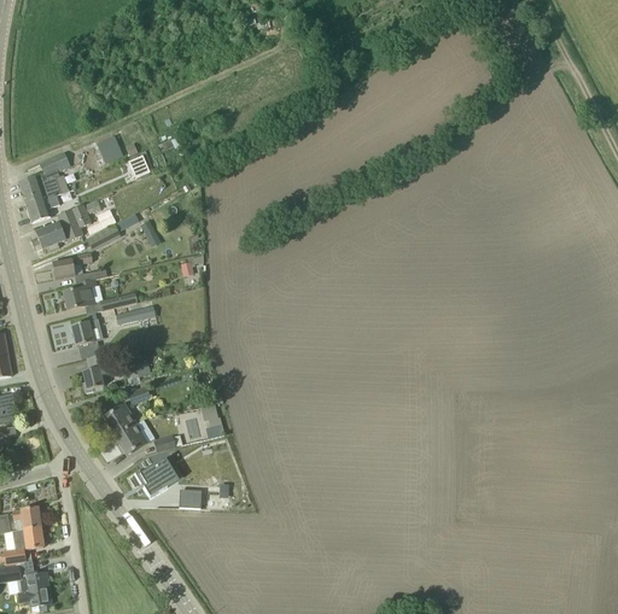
[(114,135),(97,142),(105,162),(122,155),(114,135)]
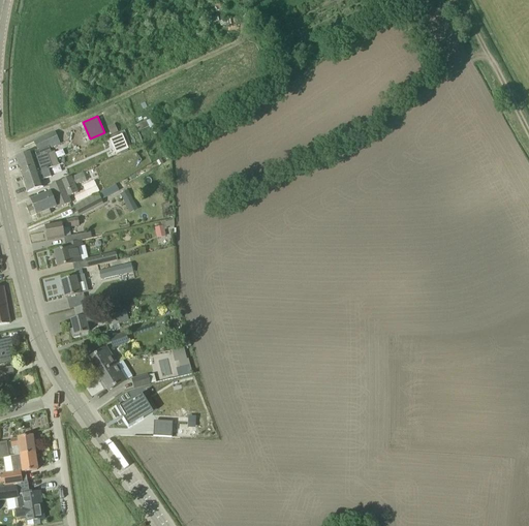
[(114,122),(107,125),(111,132),(118,129),(114,122)]
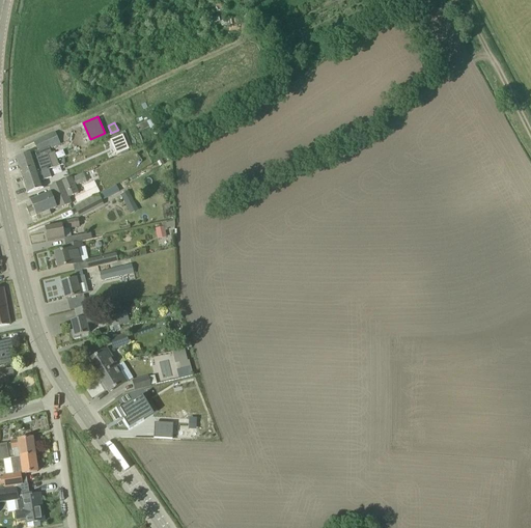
[(55,130),(34,140),(37,147),(39,151),(50,146),(60,142),(59,139),(55,130)]
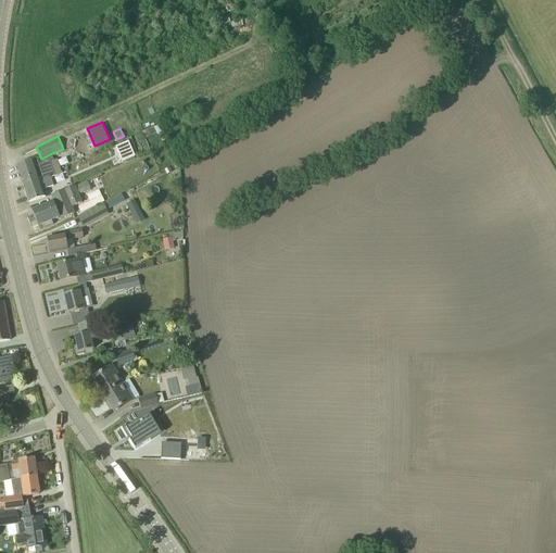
[(128,139),(115,145),(122,160),(135,154),(128,139)]
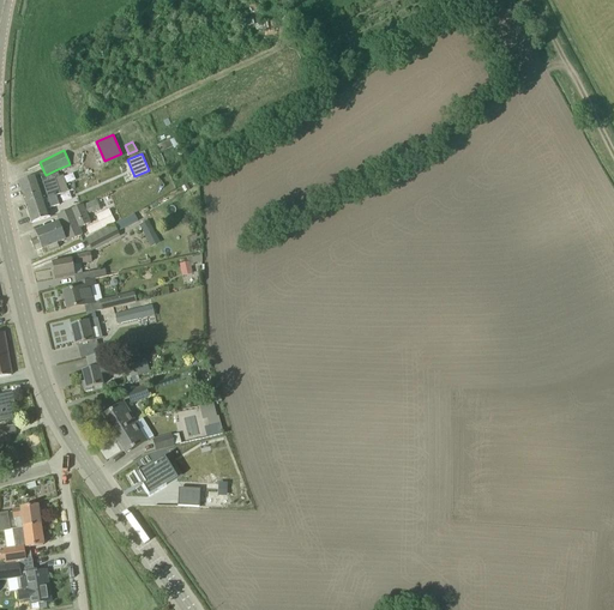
[(43,170),(18,179),(24,197),(25,199),(67,185),(64,173),(59,174),(58,169),(46,175),(43,170)]
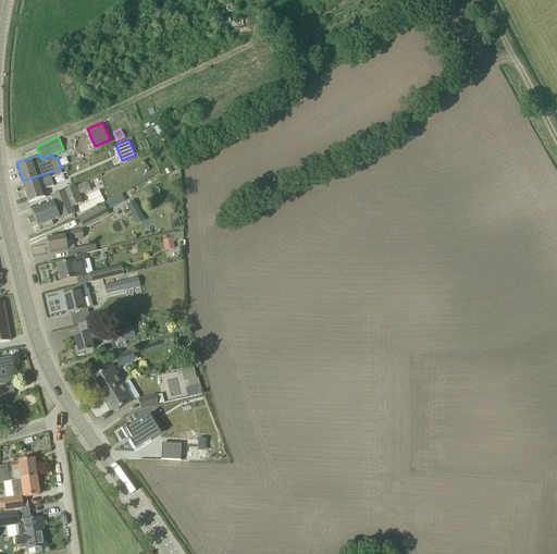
[(23,181),(28,200),(39,196),(46,194),(44,187),(53,183),(51,175),(62,171),(61,168),(23,181)]
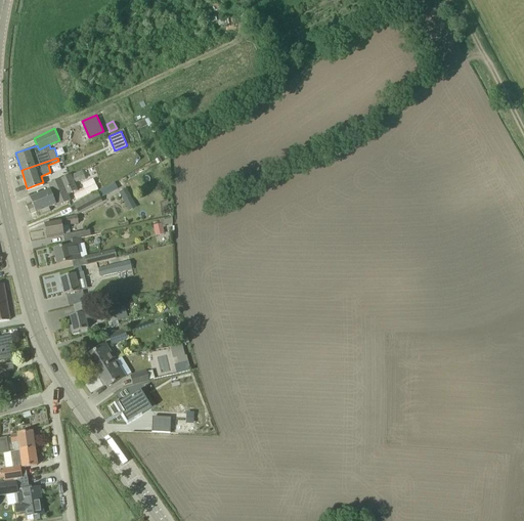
[(40,192),(31,196),(31,197),(36,210),(40,208),(42,212),(50,209),(49,205),(56,202),(57,204),(70,199),(70,197),(68,191),(71,190),(77,188),(74,180),(85,176),(82,168),(71,173),(71,172),(47,181),(49,186),(50,188),(40,192)]
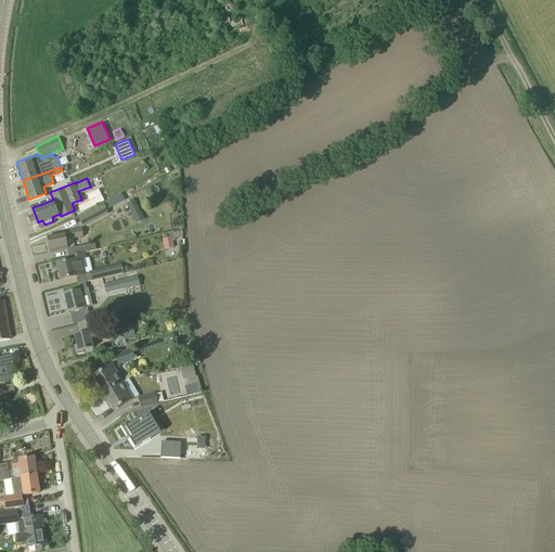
[(82,225),(108,210),(106,207),(125,197),(121,191),(77,215),(82,225)]
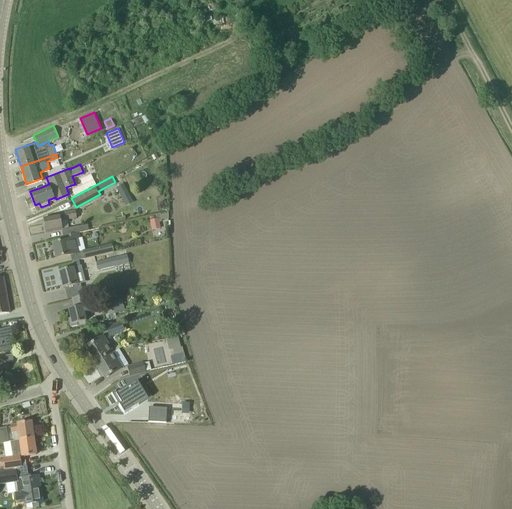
[(117,184),(127,203),(135,198),(125,180),(117,184)]
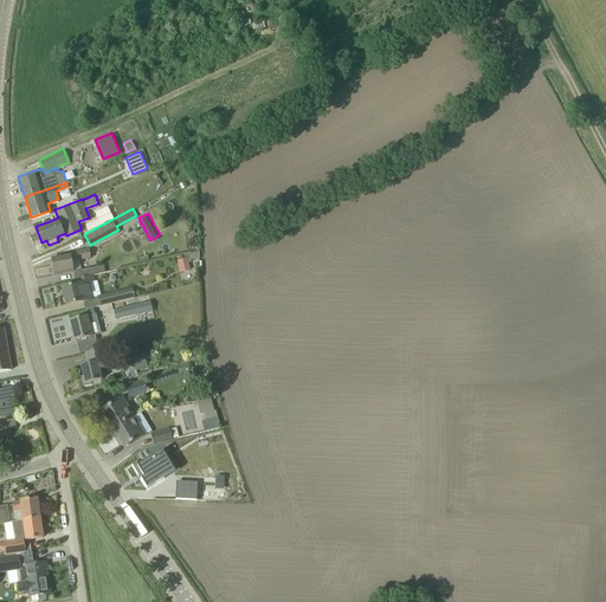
[(53,272),(65,270),(75,269),(81,267),(79,257),(91,254),(89,247),(70,251),(71,252),(51,256),(53,272)]
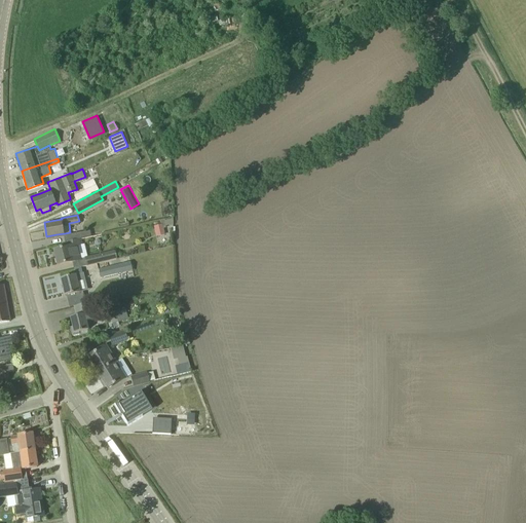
[(156,233),(166,232),(164,221),(155,223),(156,233)]
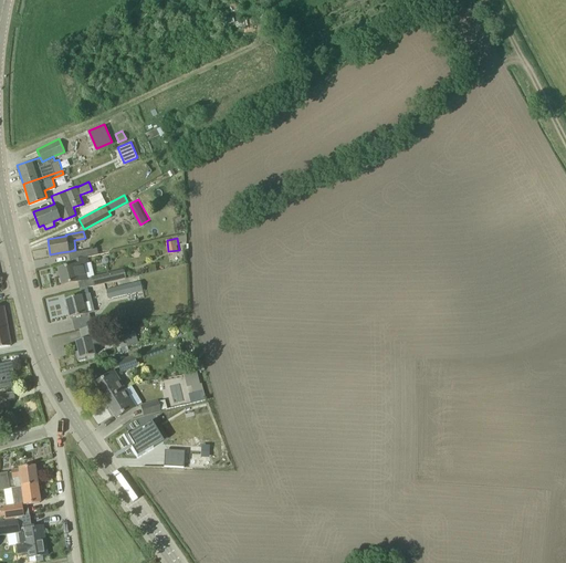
[(93,277),(92,274),(94,274),(91,260),(88,261),(87,256),(72,259),(73,263),(58,267),(62,283),(93,277)]
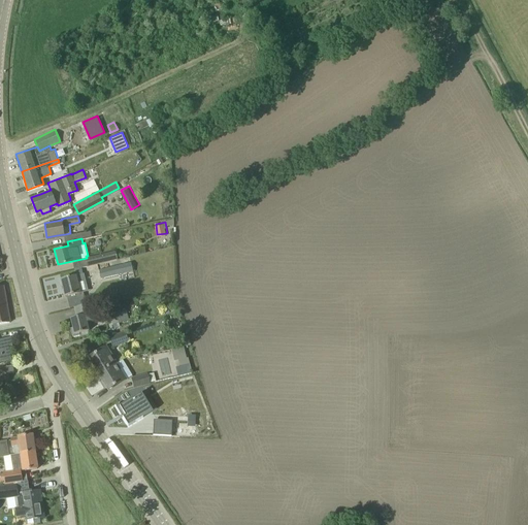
[(86,256),(87,258),(88,264),(117,258),(114,250),(88,256),(86,256)]
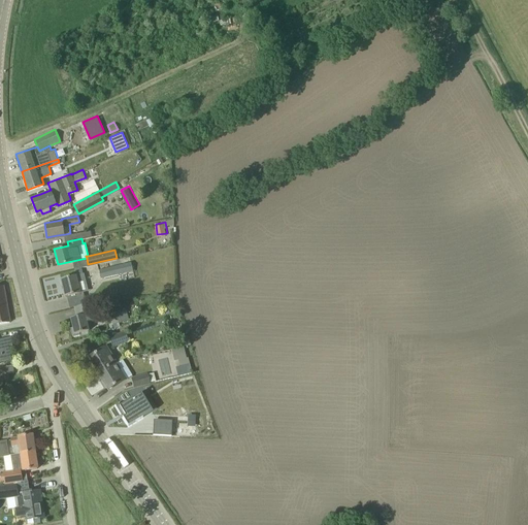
[(122,273),(134,270),(131,260),(99,268),(101,276),(121,271),(122,273)]
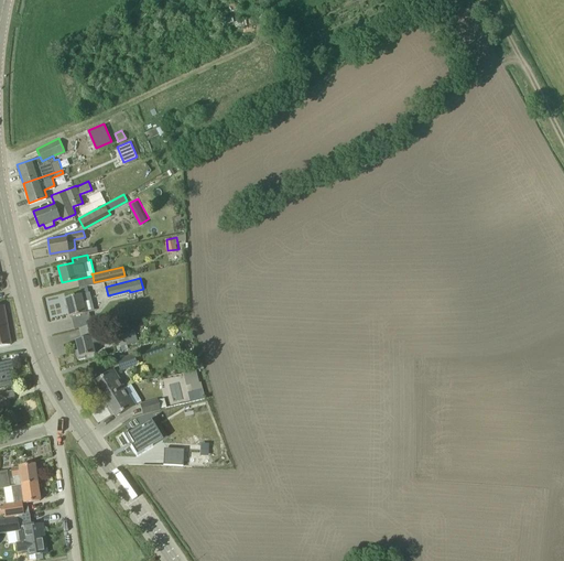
[(80,292),(76,293),(65,295),(69,315),(80,312),(85,311),(85,310),(82,299),(88,297),(90,295),(89,290),(80,292)]
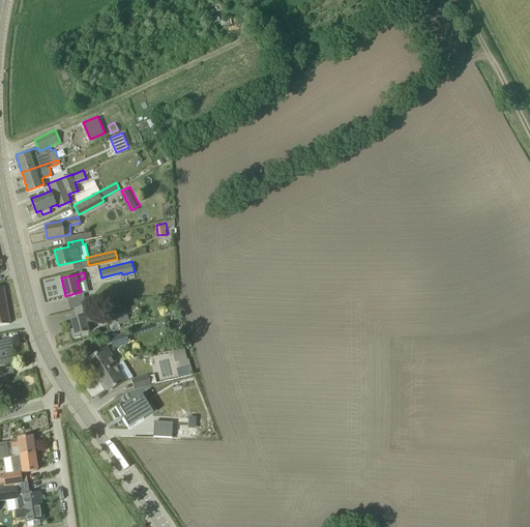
[(3,285),(0,285),(0,323),(9,321),(3,285)]
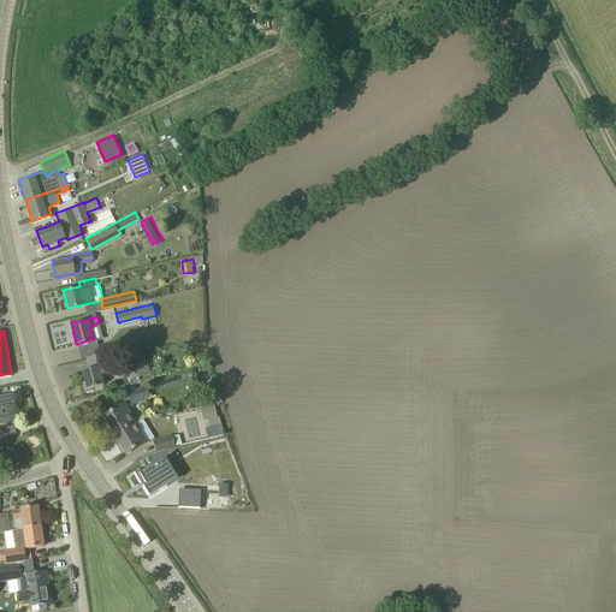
[(104,382),(101,373),(108,372),(104,351),(99,352),(87,356),(89,356),(92,367),(82,369),(86,380),(83,380),(86,390),(93,388),(93,386),(104,382)]
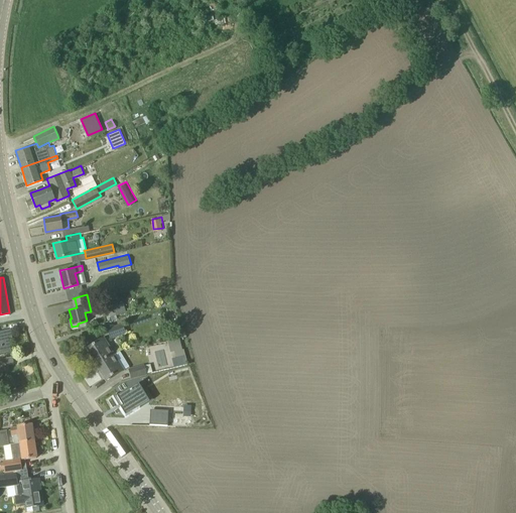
[(117,314),(126,311),(123,301),(114,305),(109,306),(111,314),(110,314),(111,318),(117,316),(117,314)]
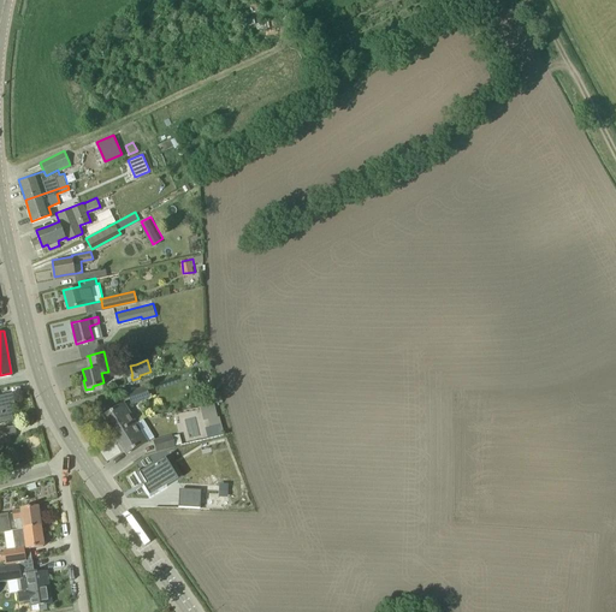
[(131,400),(149,394),(146,385),(128,391),(131,400)]
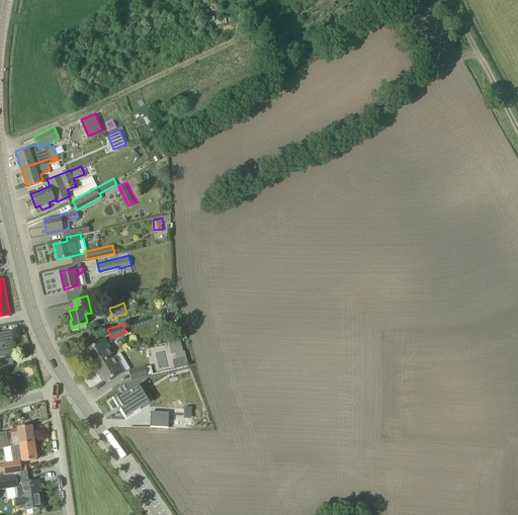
[(0,352),(1,352),(11,350),(8,337),(12,337),(10,329),(0,330),(0,352)]
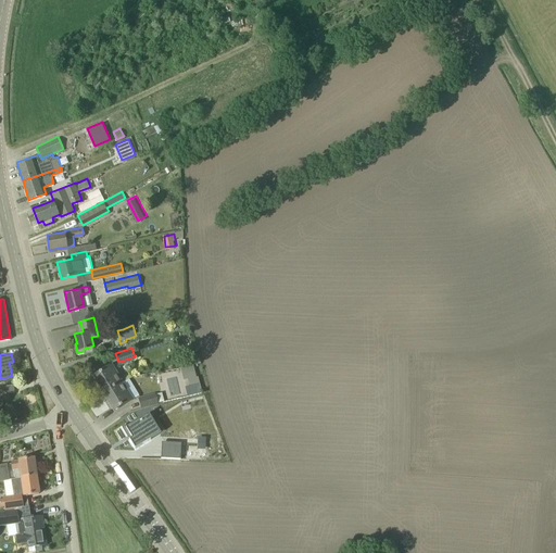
[(122,380),(112,363),(102,368),(93,374),(103,391),(122,380)]
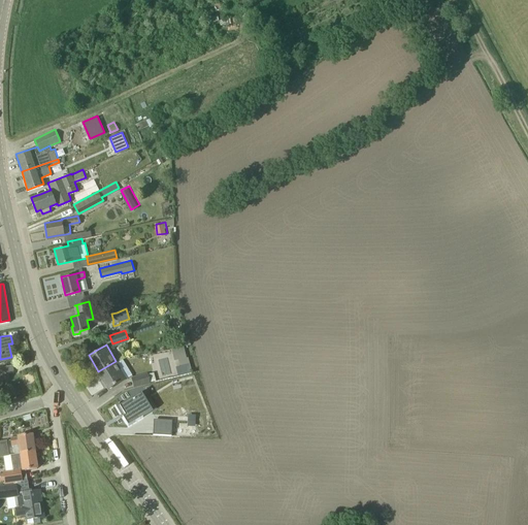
[(126,378),(116,361),(98,371),(108,388),(117,383),(126,378)]
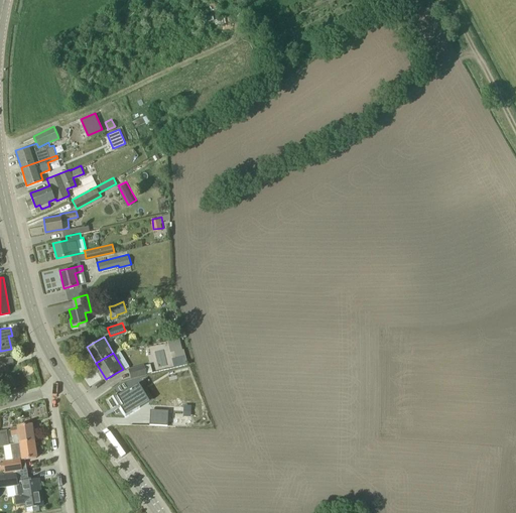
[(175,357),(172,358),(174,366),(186,363),(184,355),(175,357)]
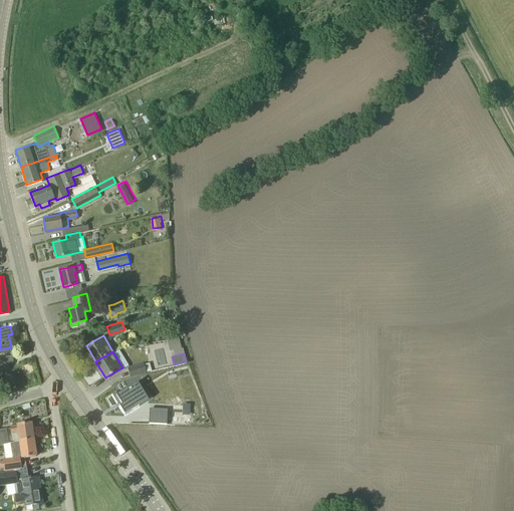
[(8,361),(6,354),(0,354),(0,369),(9,368),(8,361)]
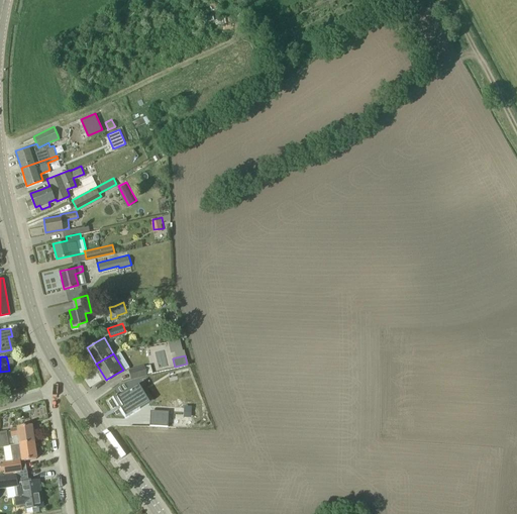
[(146,373),(152,371),(150,363),(144,365),(143,365),(129,369),(131,377),(146,373)]
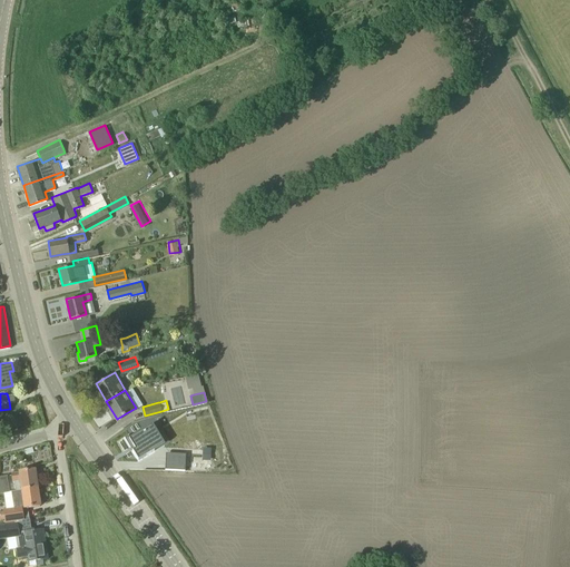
[(129,436),(129,437),(136,447),(133,449),(138,458),(154,448),(153,446),(160,441),(154,429),(159,426),(156,420),(129,436)]
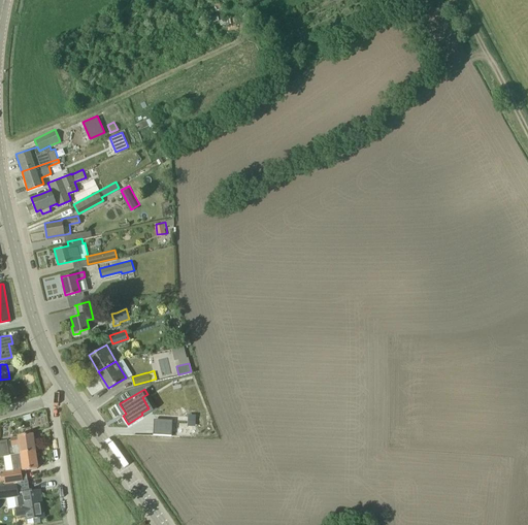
[(153,432),(153,433),(171,433),(172,418),(171,418),(171,420),(156,420),(155,432),(153,432)]
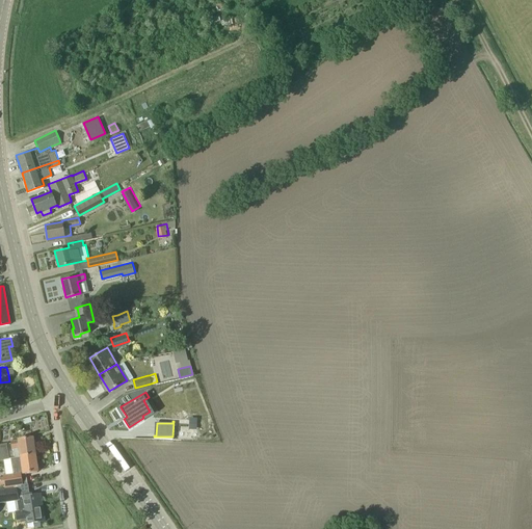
[(20,446),(21,455),(34,453),(32,435),(18,438),(18,439),(10,440),(11,447),(20,446)]
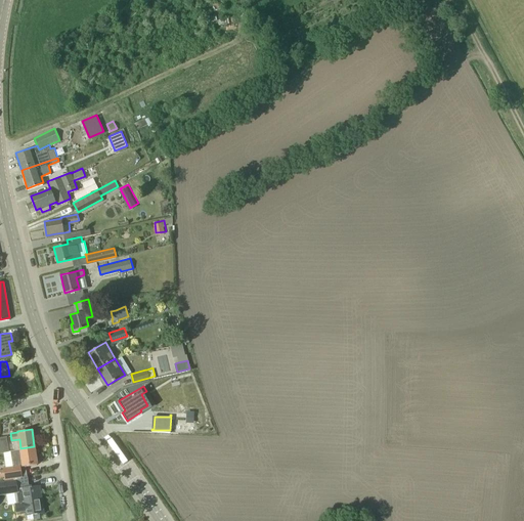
[(7,445),(6,435),(0,435),(0,451),(8,450),(7,445)]
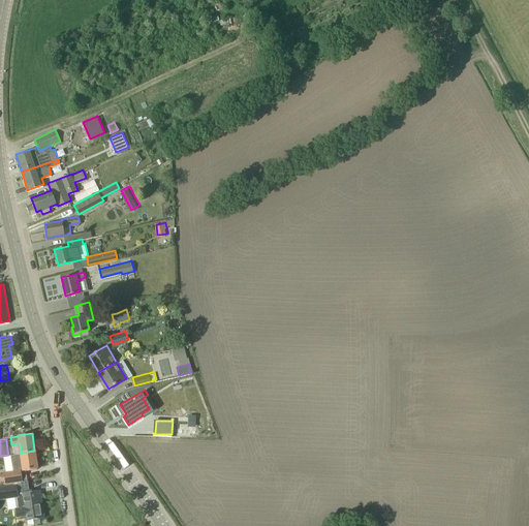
[(37,467),(34,451),(21,453),(10,454),(12,469),(2,471),(4,483),(22,480),(20,469),(23,468),(23,469),(27,469),(37,467)]
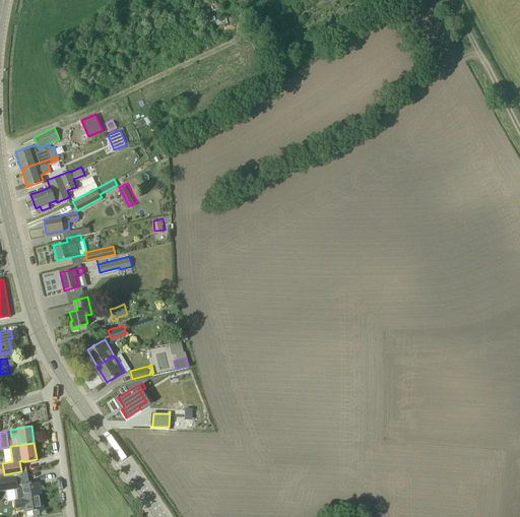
[(0,486),(0,487),(15,485),(17,485),(16,476),(0,477),(0,486)]
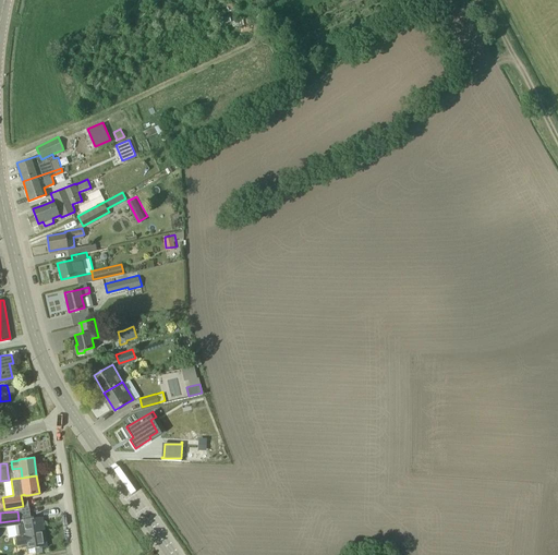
[(36,546),(46,544),(45,530),(43,530),(40,517),(29,518),(24,519),(19,520),(16,520),(19,534),(16,535),(17,543),(27,542),(28,546),(36,546)]
